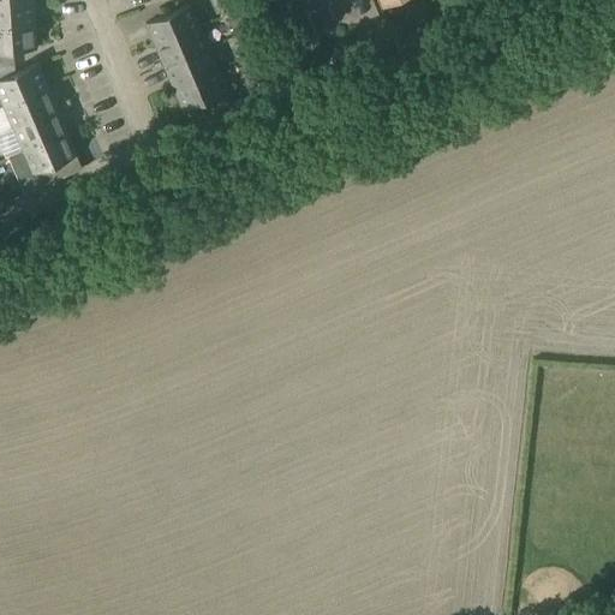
[(31,0),(22,0),(0,1),(0,25),(34,24),(31,0)]
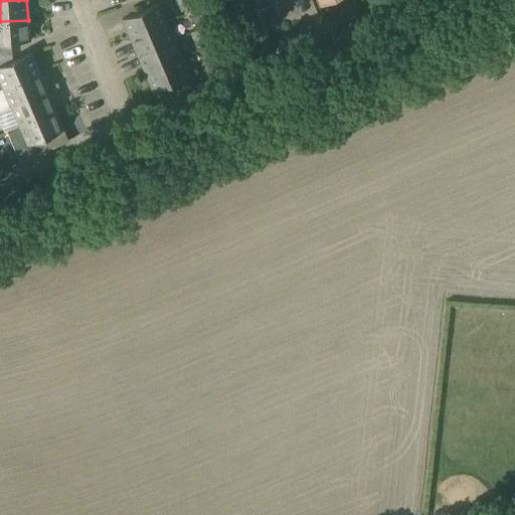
[(193,0),(180,0),(182,3),(185,1),(190,12),(197,9),(193,0)]
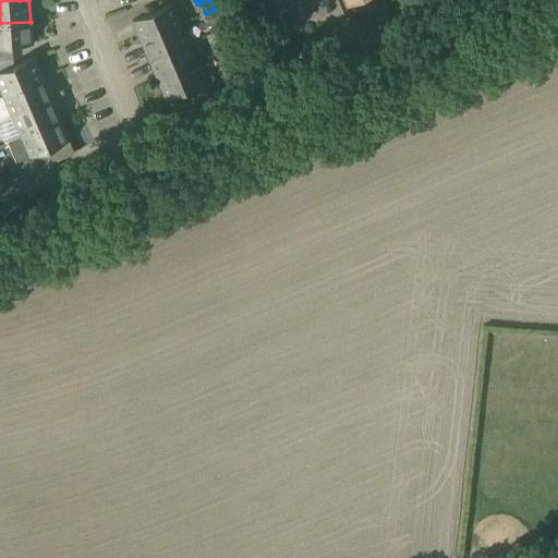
[(293,0),(253,0),(270,39),(289,31),(279,8),(294,1),(293,0)]
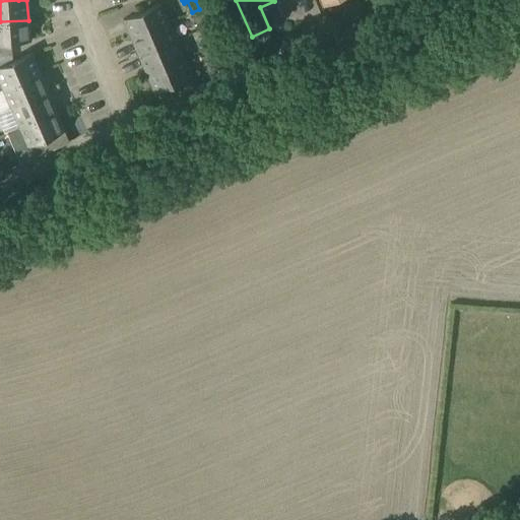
[(159,4),(123,19),(131,39),(168,22),(159,4)]
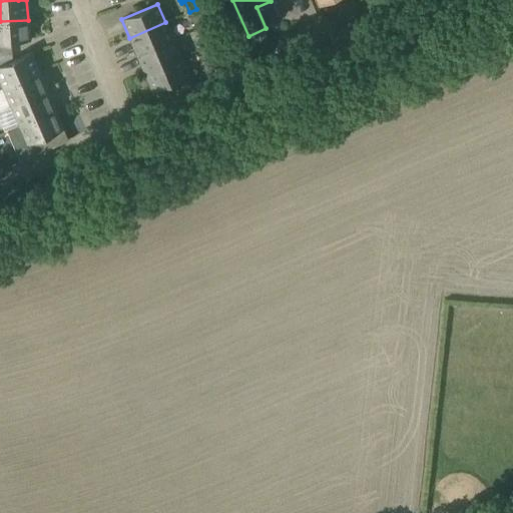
[(196,9),(189,12),(194,24),(201,21),(196,9)]
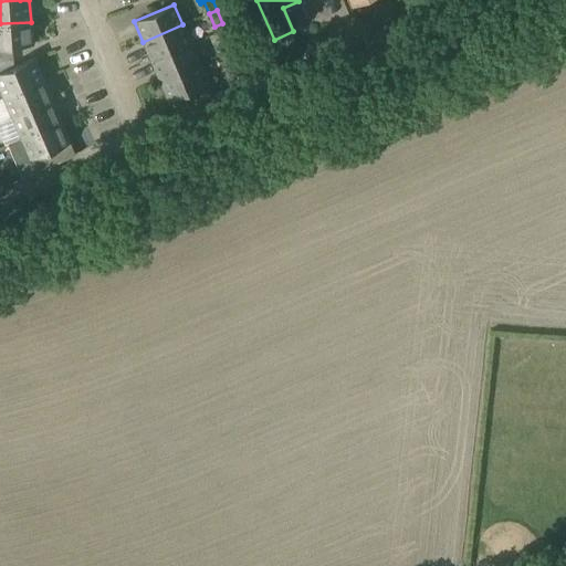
[(31,22),(0,23),(0,46),(32,45),(31,22)]
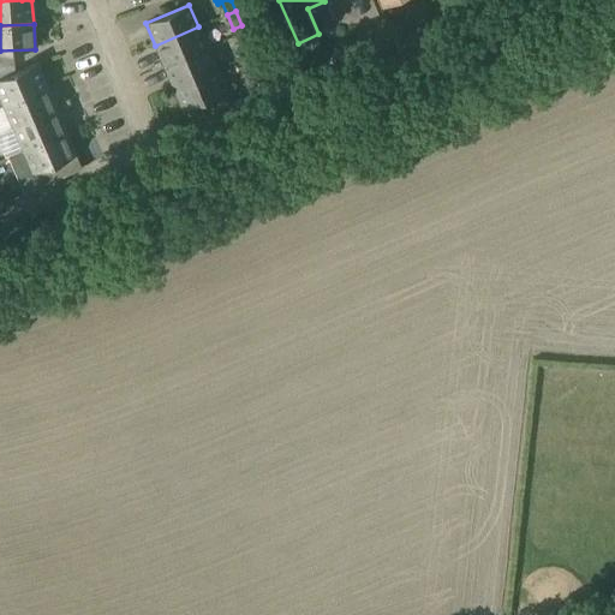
[(198,27),(155,46),(165,66),(208,48),(198,27)]
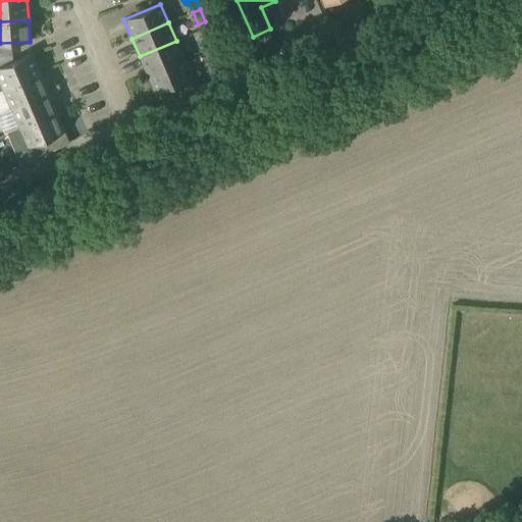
[(210,34),(199,39),(209,63),(221,58),(210,34)]
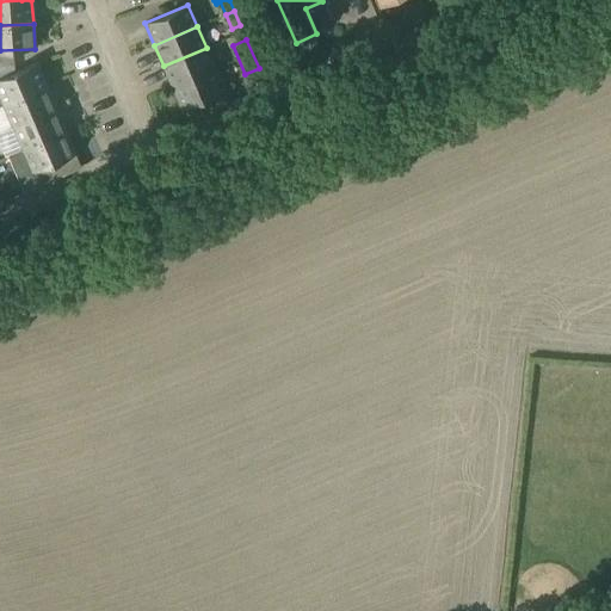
[(207,48),(164,66),(172,87),(215,68),(207,48)]
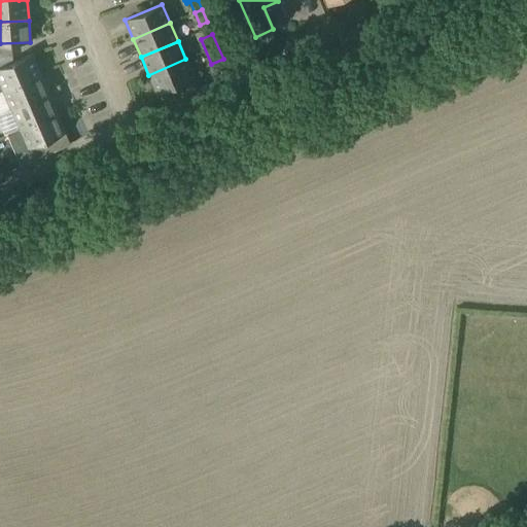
[(31,55),(0,67),(0,85),(2,91),(39,74),(31,55)]
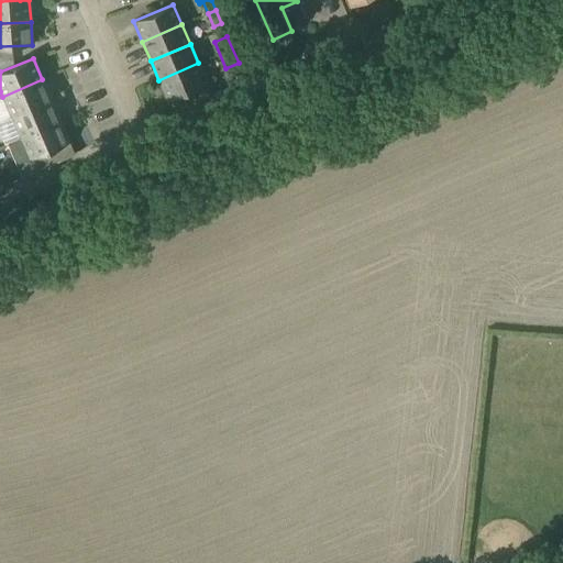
[(198,63),(158,80),(167,100),(188,91),(192,103),(212,96),(198,63)]
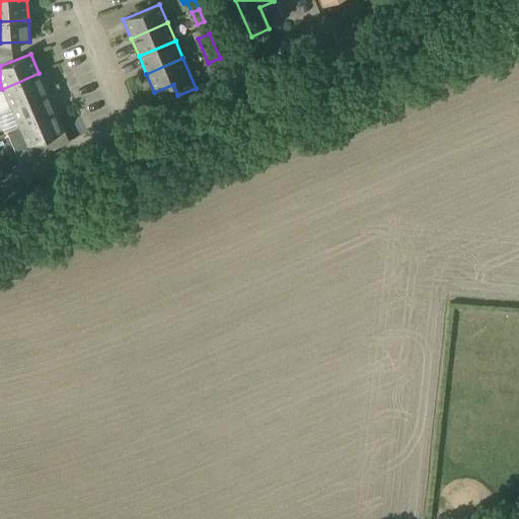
[(39,73),(2,89),(10,108),(47,92),(39,73)]
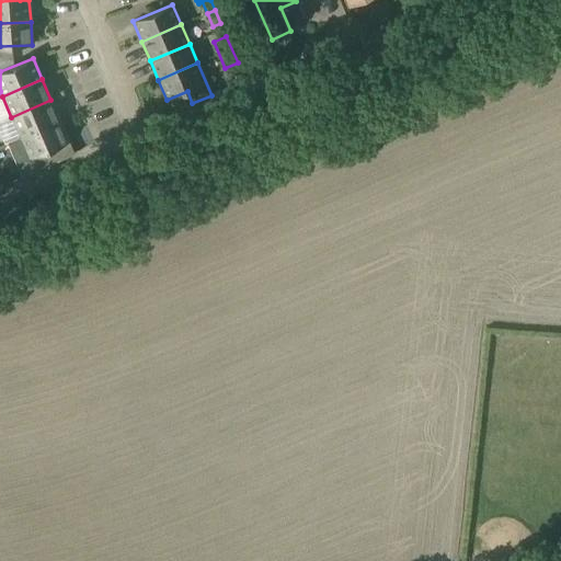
[(50,100),(11,117),(20,138),(59,121),(50,100)]
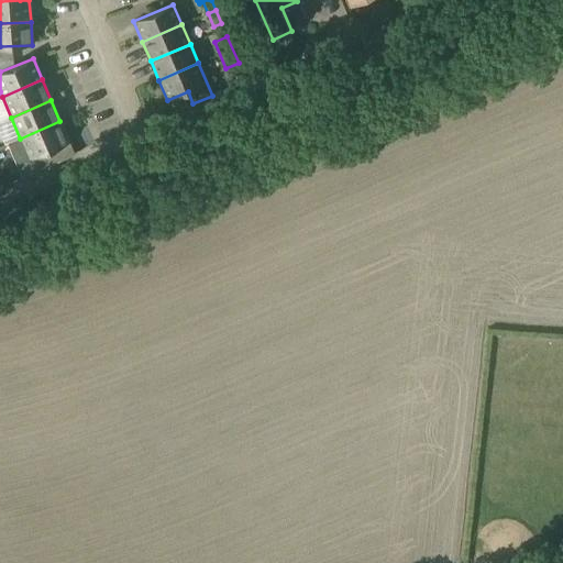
[(20,139),(7,143),(21,177),(46,166),(74,154),(69,142),(59,121),(20,139)]
